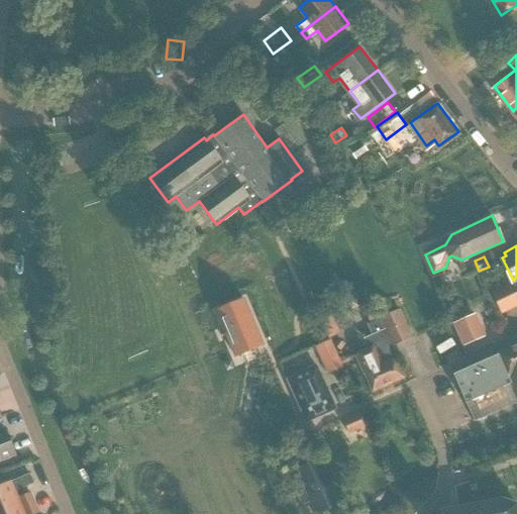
[(516,288),(516,289),(511,281),(491,290),(501,312),(516,305),(516,288)]
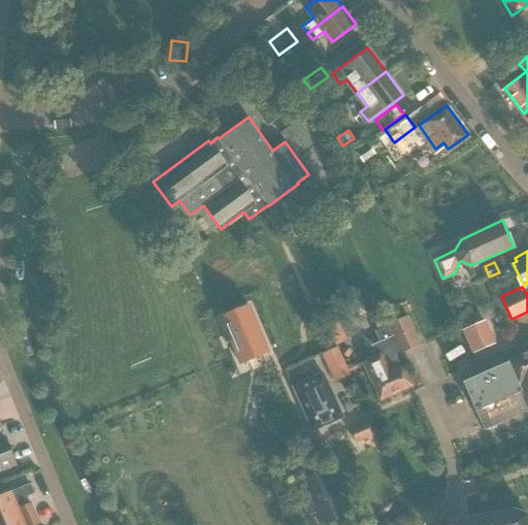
[(347,323),(366,316),(359,298),(339,306),(347,323)]
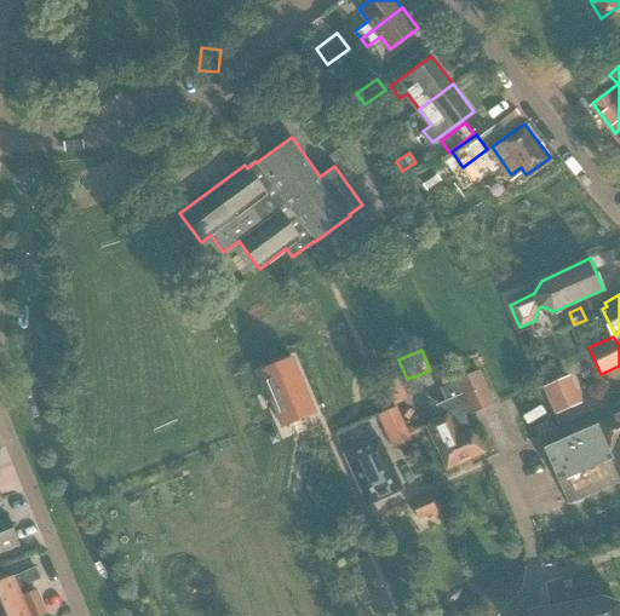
[(294,353),(260,368),(283,421),(316,408),(294,353)]
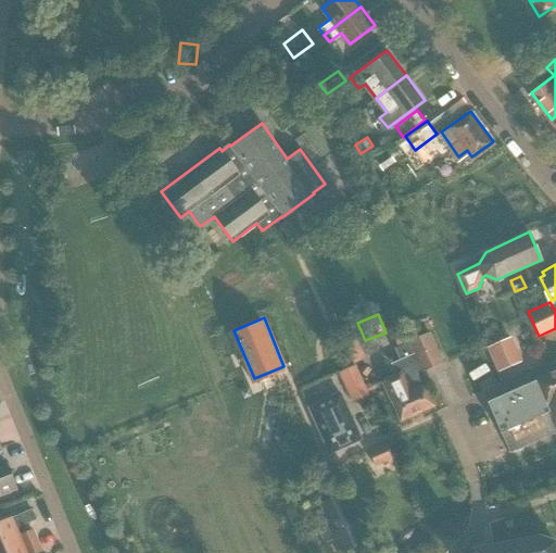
[(519,329),(523,338),(532,335),(528,326),(519,329)]
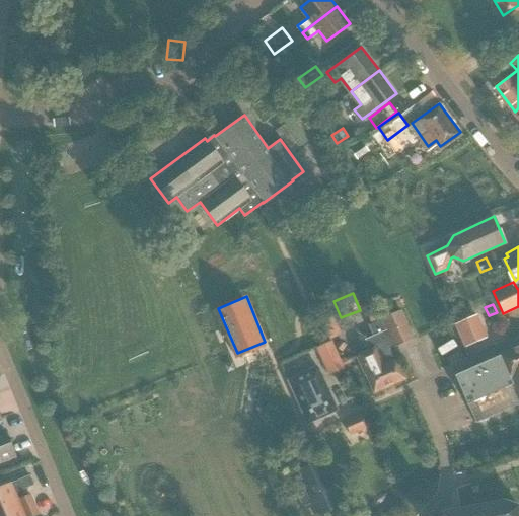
[(341,334),(329,310),(319,315),(330,339),(341,334)]
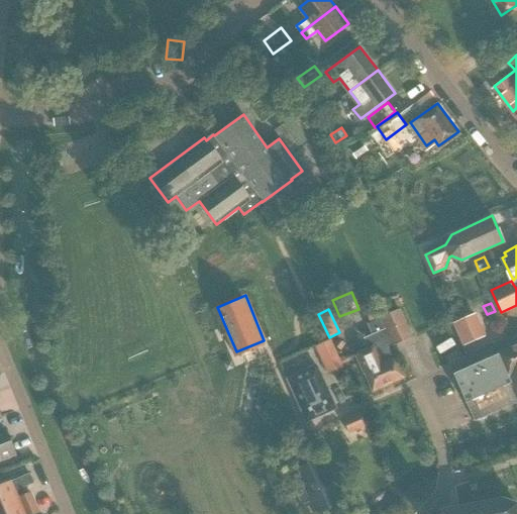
[(367,322),(371,333),(363,337),(368,348),(353,354),(363,374),(366,372),(374,389),(403,376),(389,344),(392,343),(393,345),(412,336),(400,309),(379,318),(379,316),(367,322)]
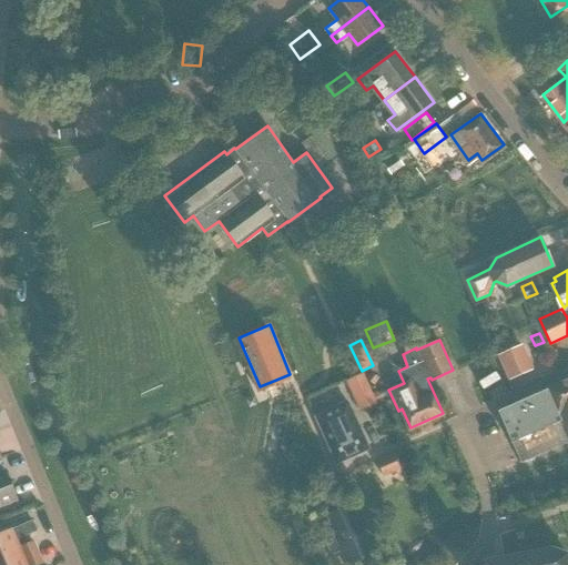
[(533,369),(521,344),(497,355),(508,380),(533,369)]
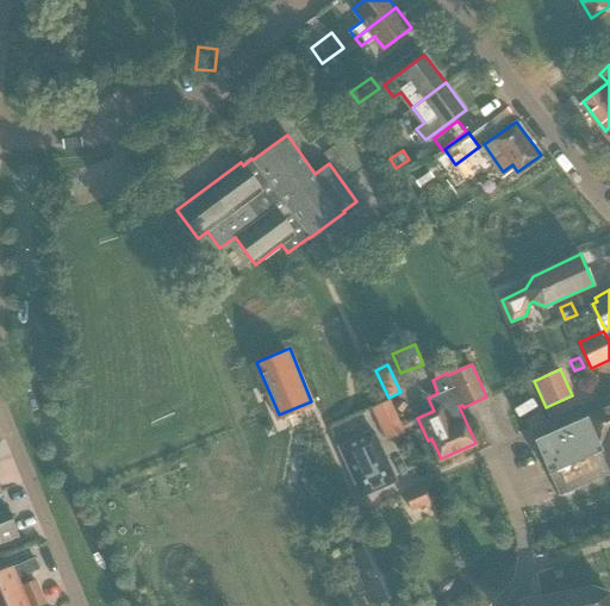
[(404,432),(390,399),(372,407),(386,441),(404,432)]
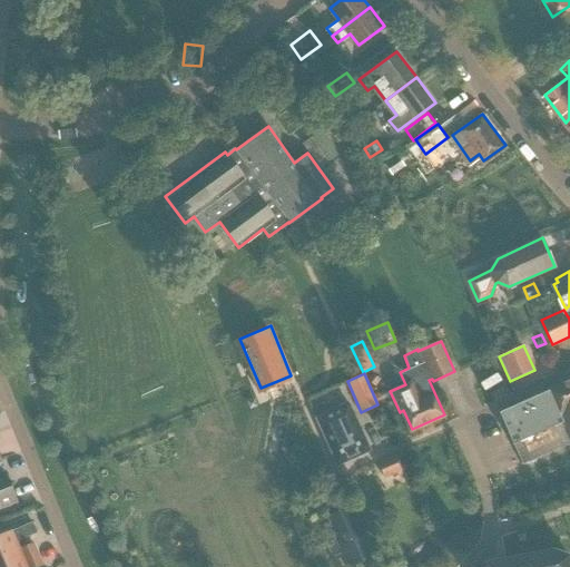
[(569,379),(549,389),(549,390),(560,413),(569,408),(569,379)]
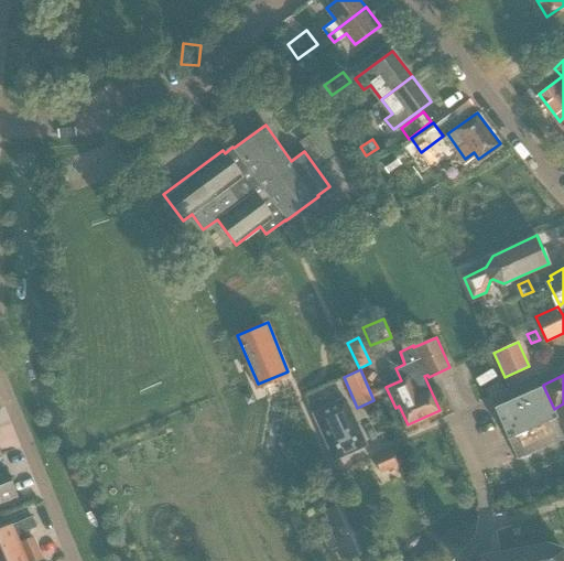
[(519,457),(563,437),(563,403),(554,409),(543,386),(496,407),(509,438),(510,438),(519,457)]
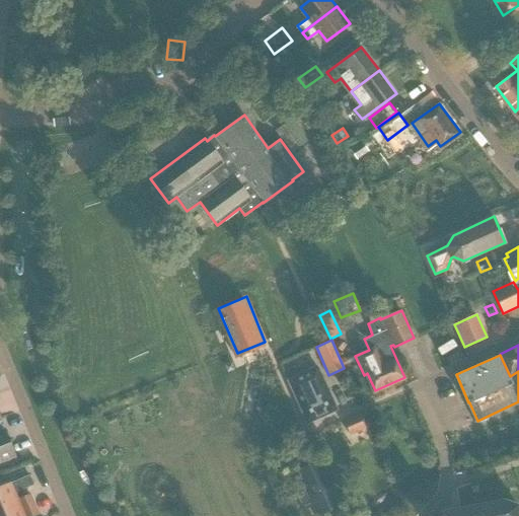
[(310,420),(339,407),(318,364),(289,378),(310,420)]
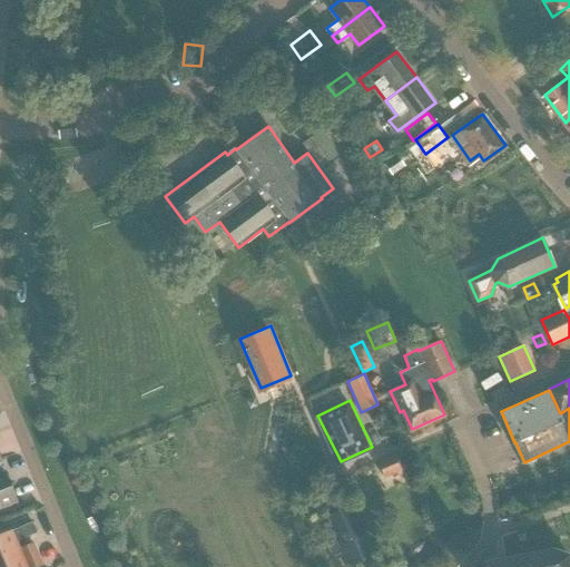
[(399,455),(380,462),(385,477),(405,469),(399,455)]
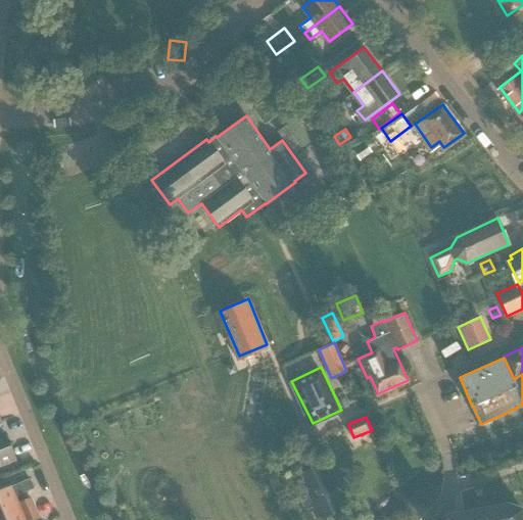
[(3,432),(0,425),(0,465),(15,459),(4,432),(3,432)]
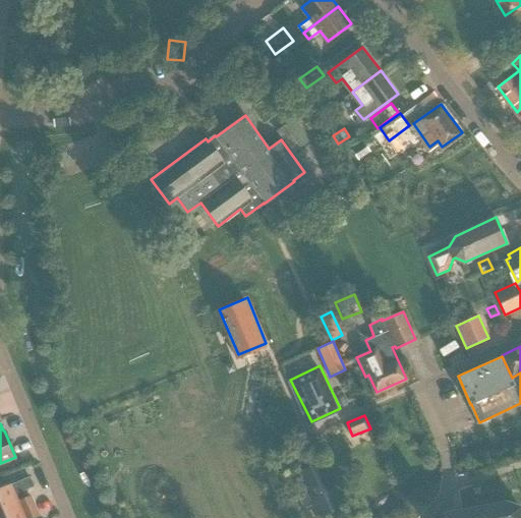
[(321,515),(342,505),(322,461),(300,470),(307,485),(298,490),(303,501),(312,497),(321,515)]
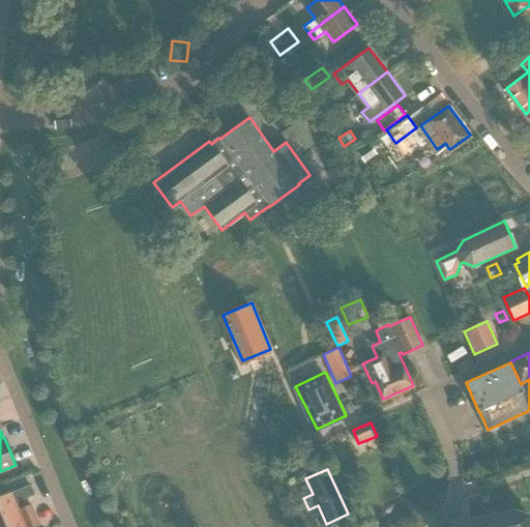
[(31,484),(0,495),(0,524),(1,526),(28,526),(40,523),(32,503),(18,508),(15,500),(34,493),(31,484)]
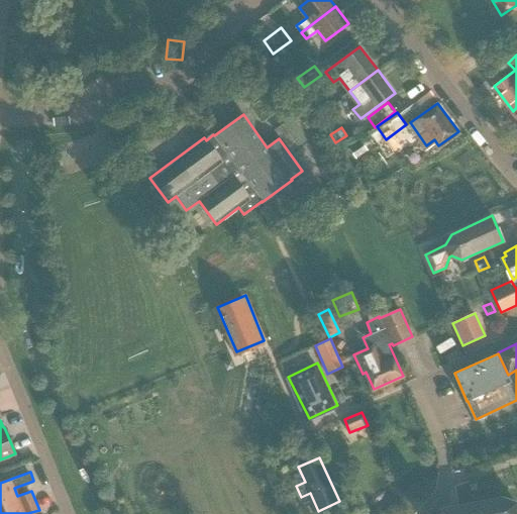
[(440,513),(439,513),(516,513),(516,507),(515,502),(501,498),(439,509),(440,513)]
